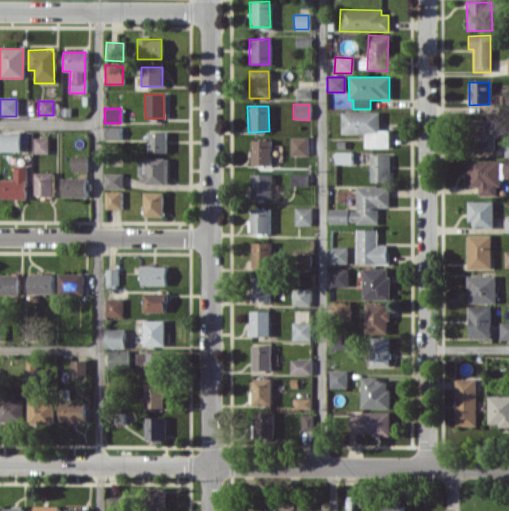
[(341,134),(363,134),(364,149),(389,148),(388,130),(378,130),(378,112),(340,112),(341,134)]
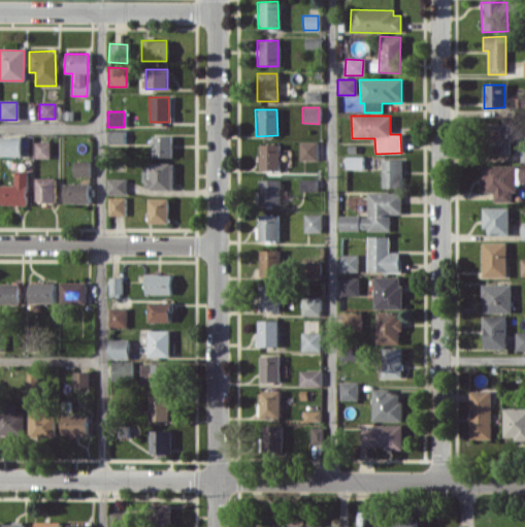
[(510,125),(489,125),(488,155),(510,155),(510,125)]
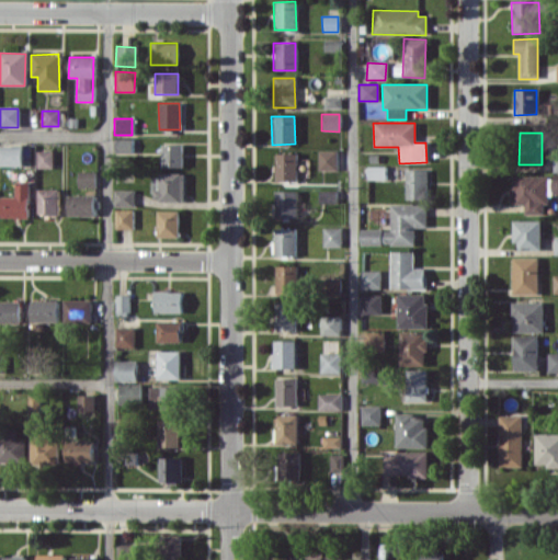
[(113,155),(136,155),(136,139),(114,139),(113,155)]
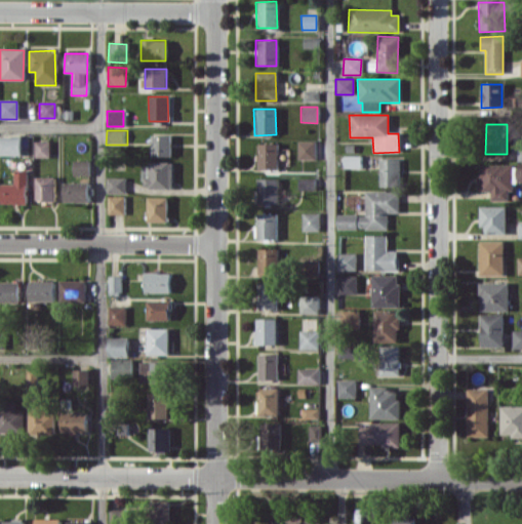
[(151,157),(169,158),(170,135),(151,134),(151,157)]
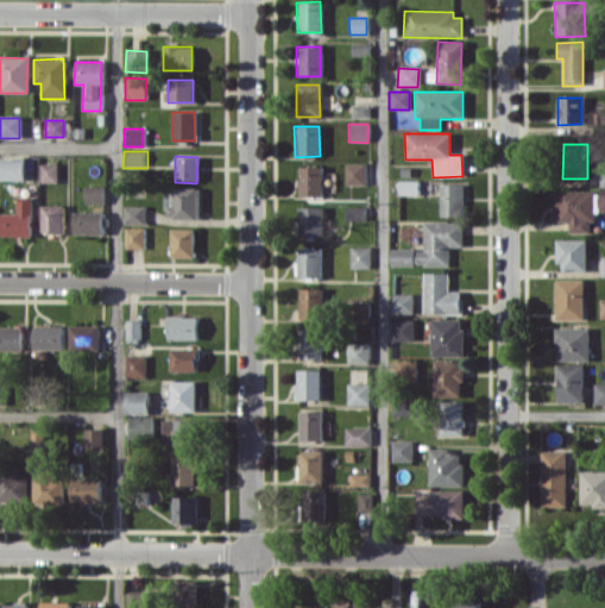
[(23,181),(23,160),(0,158),(0,181),(23,181)]
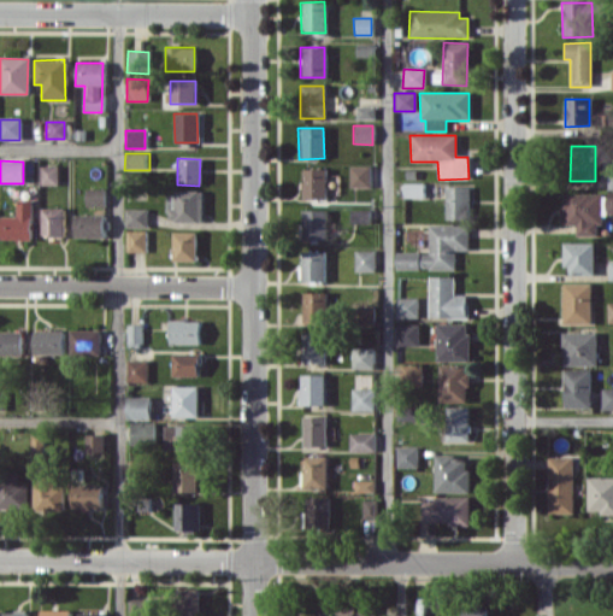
[(369,165),(348,166),(348,188),(369,188),(369,165)]
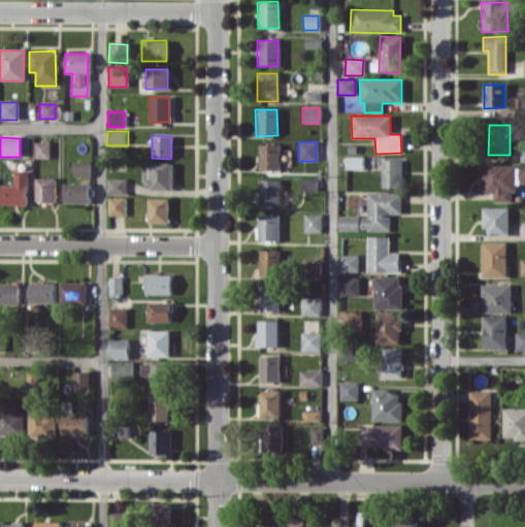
[(47,142),(32,142),(33,159),(47,159),(47,142)]
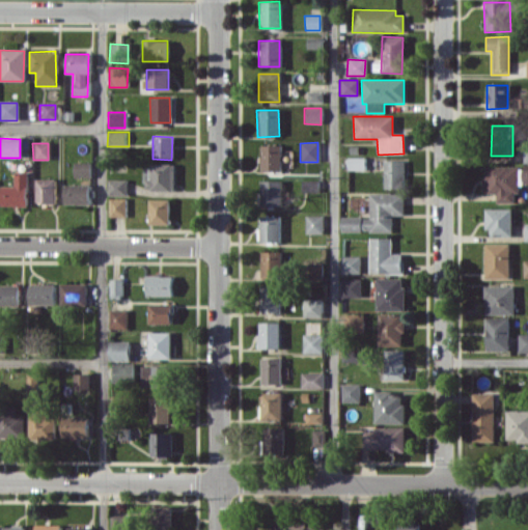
[(280,171),(279,145),(259,145),(260,172),(280,171)]
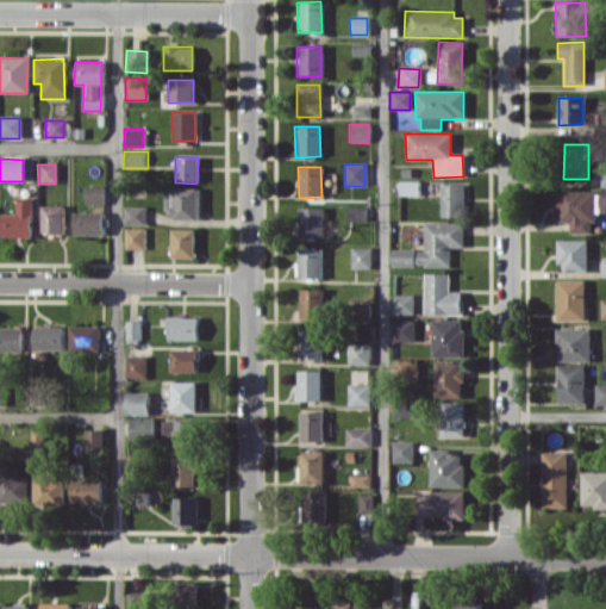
[(417,182),(397,181),(397,197),(417,197),(417,182)]
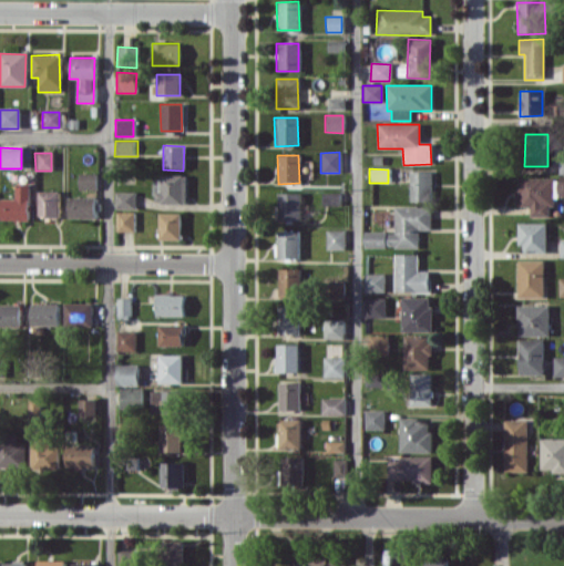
[(409,202),(431,202),(431,172),(409,172),(409,202)]
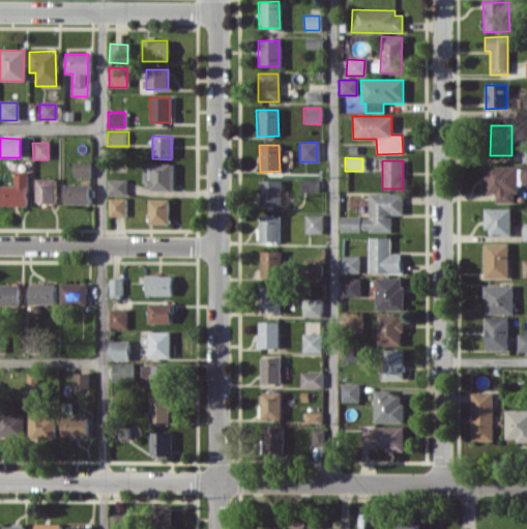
[(90,163),(72,163),(72,177),(90,178),(90,163)]
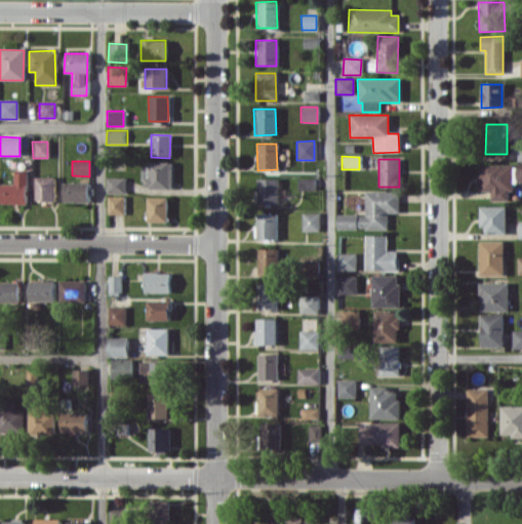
[(170,163),(148,163),(148,177),(144,177),(144,189),(171,189),(170,163)]
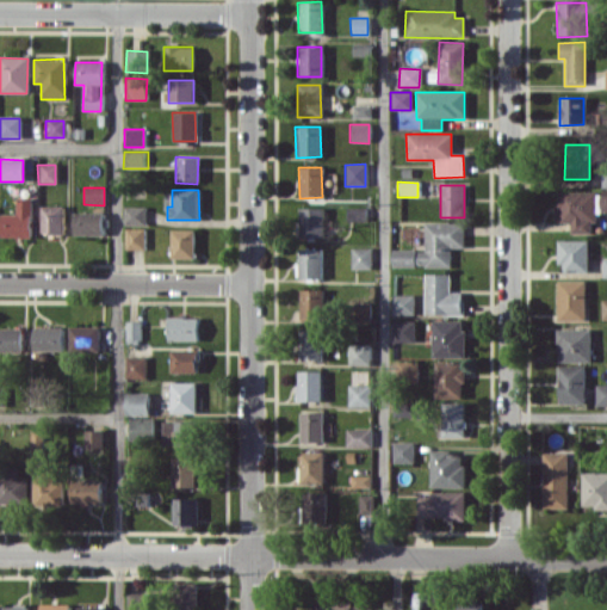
[(598,192),(556,192),(555,222),(570,222),(570,234),(592,234),(592,213),(606,213),(606,195),(598,196),(598,192)]
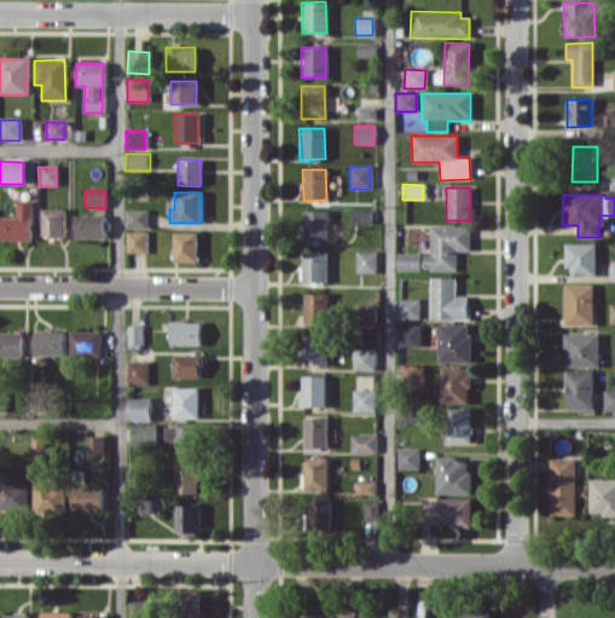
[(30,202),(16,202),(15,218),(0,218),(0,241),(30,242),(30,202)]
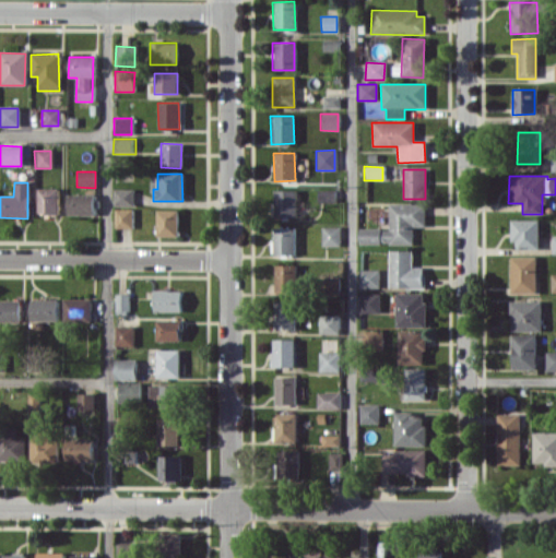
[(57,189),(36,189),(37,214),(57,213),(57,189)]
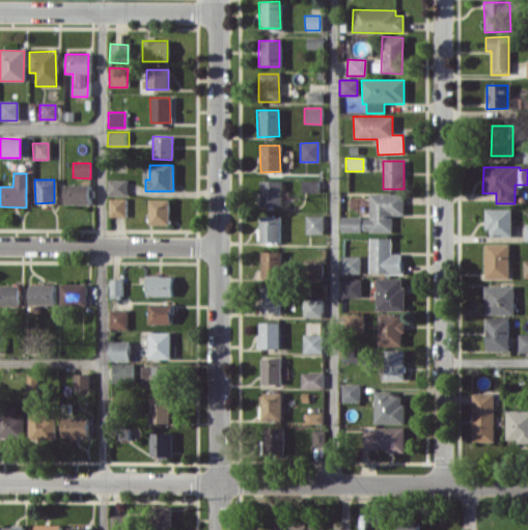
[(124,179),(106,180),(107,196),(126,196),(124,179)]
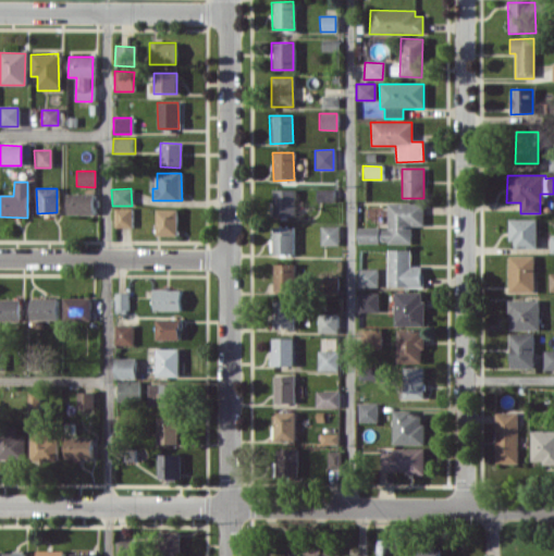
[(294,190),(272,189),(271,217),(293,217),(294,190)]
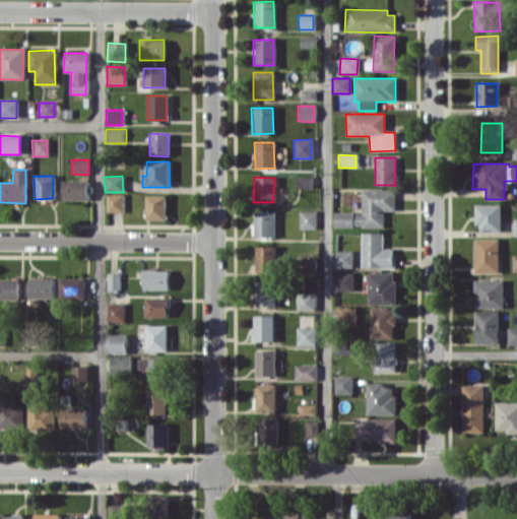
[(311,177),(295,177),(295,189),(311,189),(311,177)]
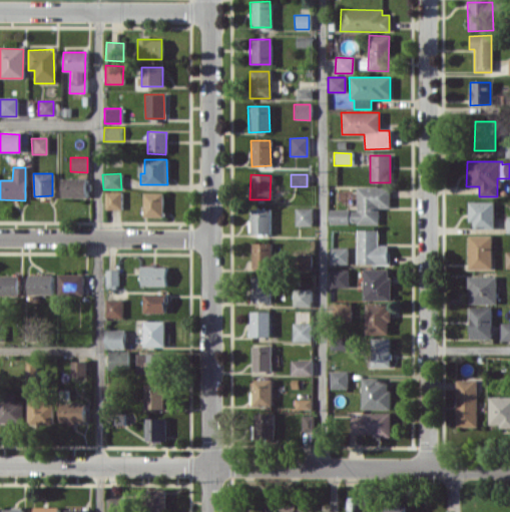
[(61,178),(61,197),(85,198),(85,179),(61,178)]
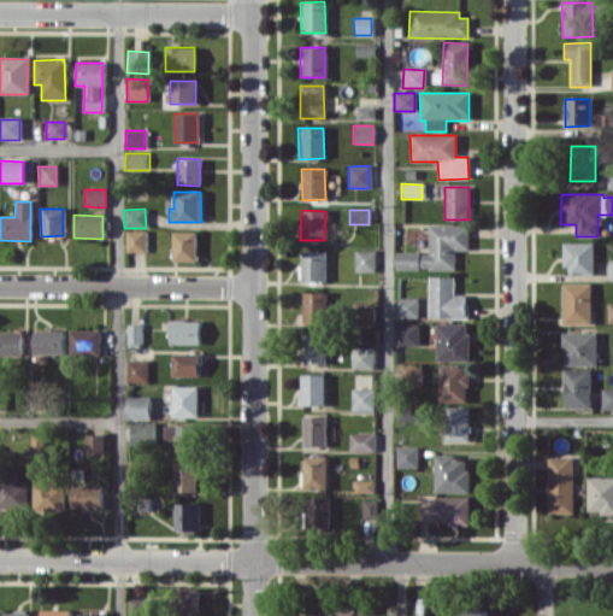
[(394,270),(453,270),(453,250),(466,250),(467,226),(428,226),(426,253),(394,253),(394,270)]
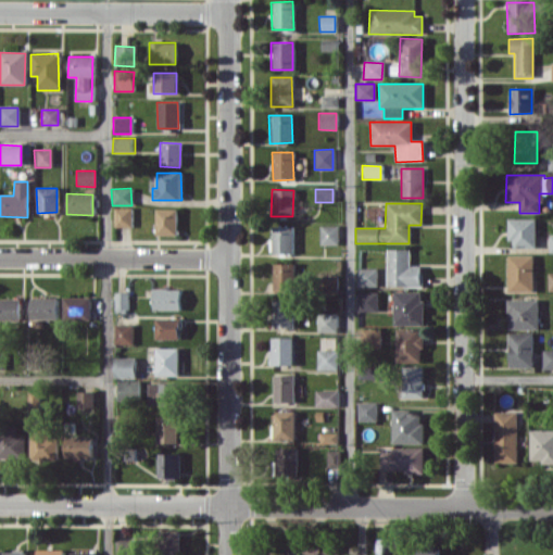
[(113,228),(130,227),(130,207),(112,209),(113,228)]
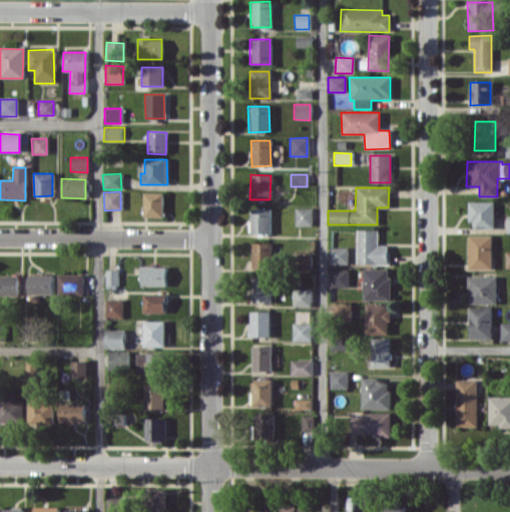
[(162,193),(143,192),(142,216),(162,217),(162,193)]
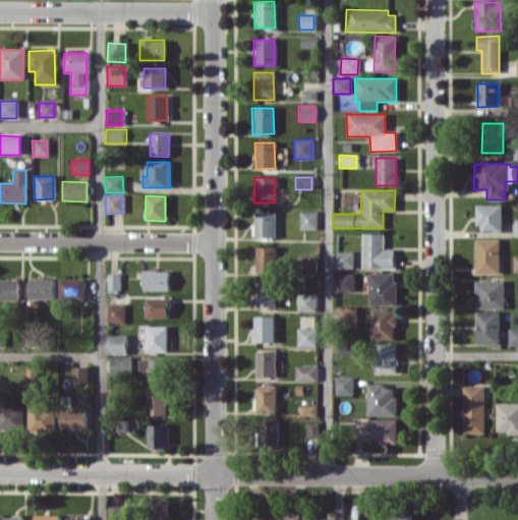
[(501,205),(476,205),(475,233),(501,233),(501,205)]
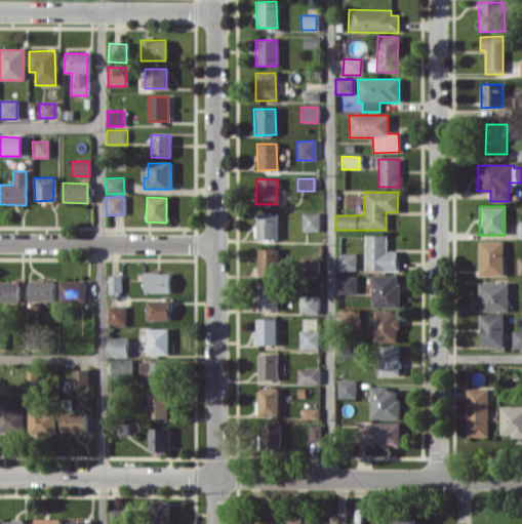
[(255,240),(276,239),(275,213),(255,213),(255,240)]
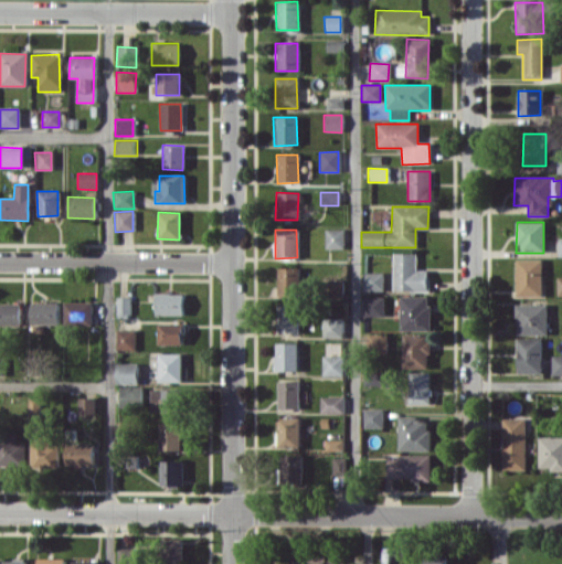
[(324,230),(324,249),(342,249),(341,230),(324,230)]
